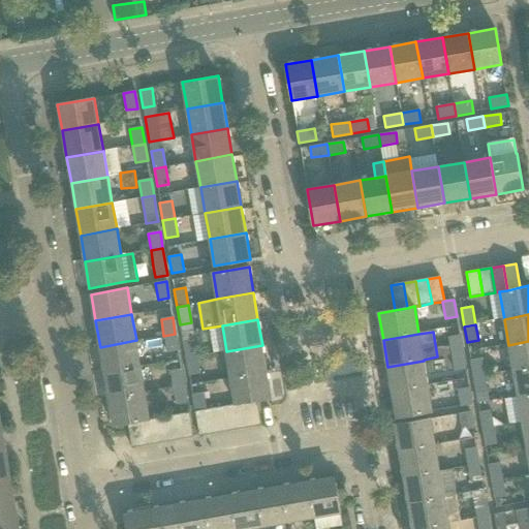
[(175,334),(163,336),(166,353),(178,351),(175,334)]
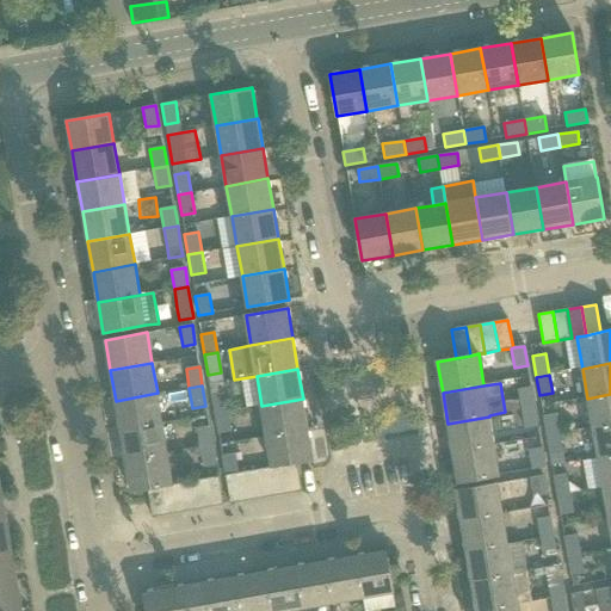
[(531,387),(517,389),(520,411),(535,408),(531,387)]
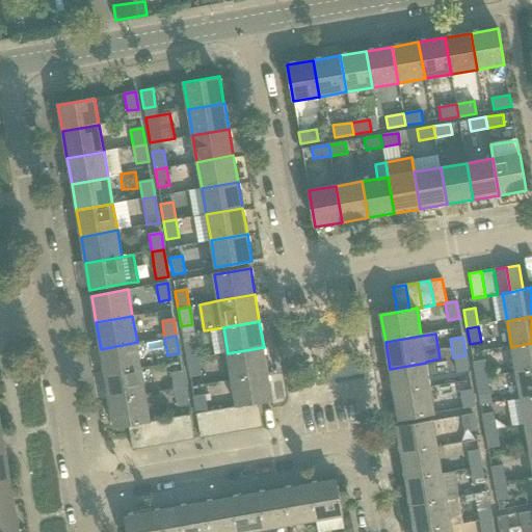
[(196,341),(184,343),(187,361),(200,358),(196,341)]
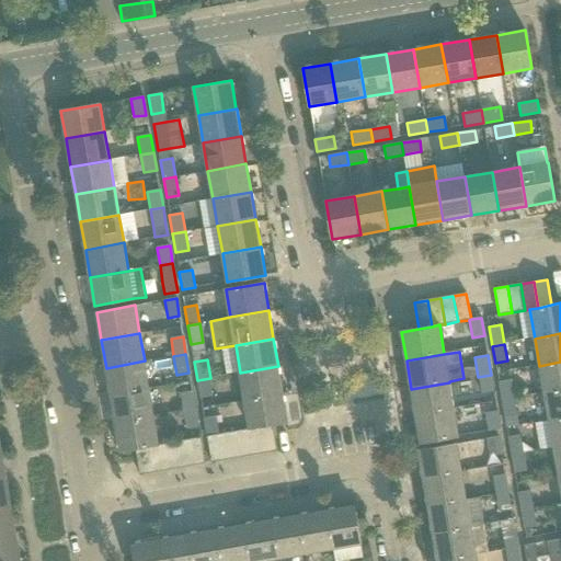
[(106,368),(111,396),(149,389),(145,361),(106,368)]
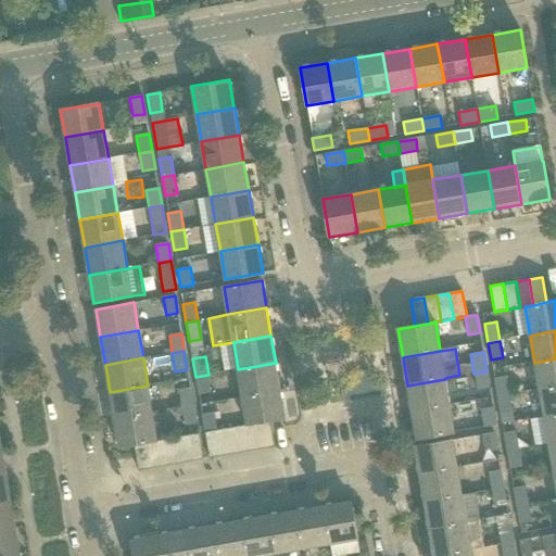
[(555,358),(534,363),(539,391),(555,387),(555,358)]
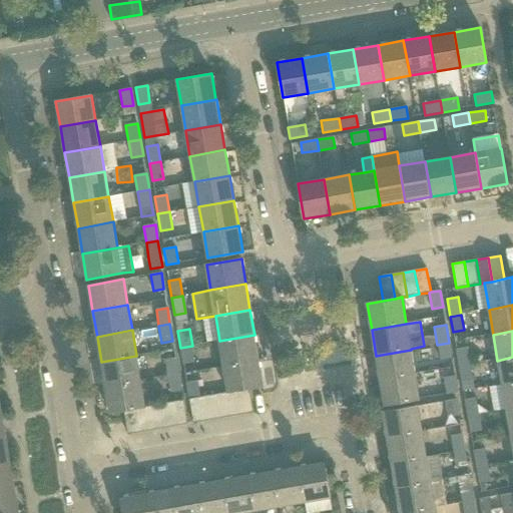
[(219,341),(223,366),(259,360),(254,335),(219,341)]
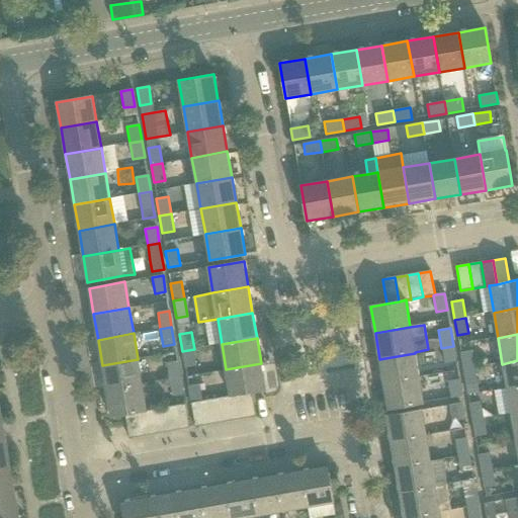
[(453,346),(441,348),(444,363),(456,361),(453,346)]
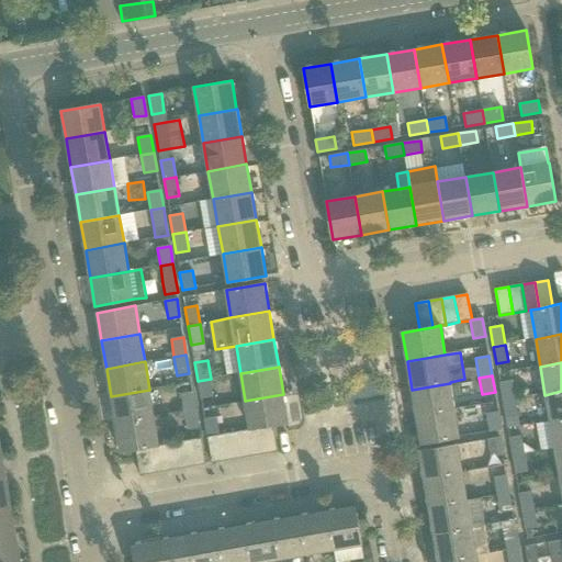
[(211,379),(198,381),(201,400),(213,397),(211,379)]
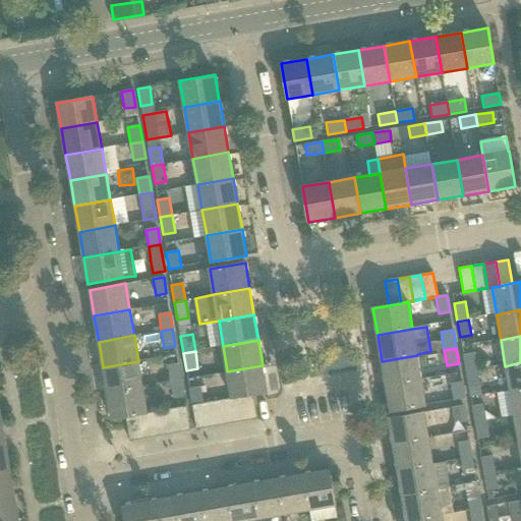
[(463,355),(466,372),(477,370),(474,353),(463,355)]
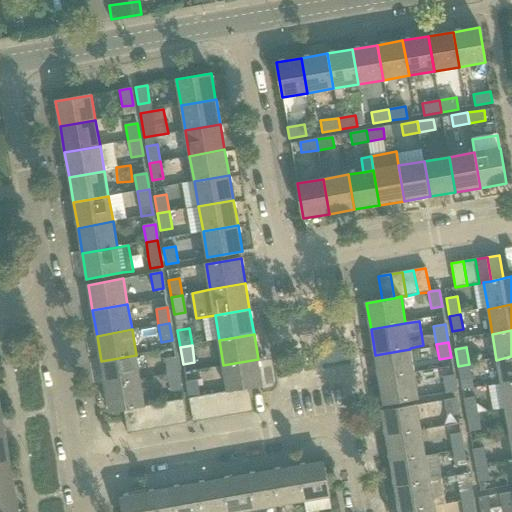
[(375,355),(379,380),(414,374),(410,349),(375,355)]
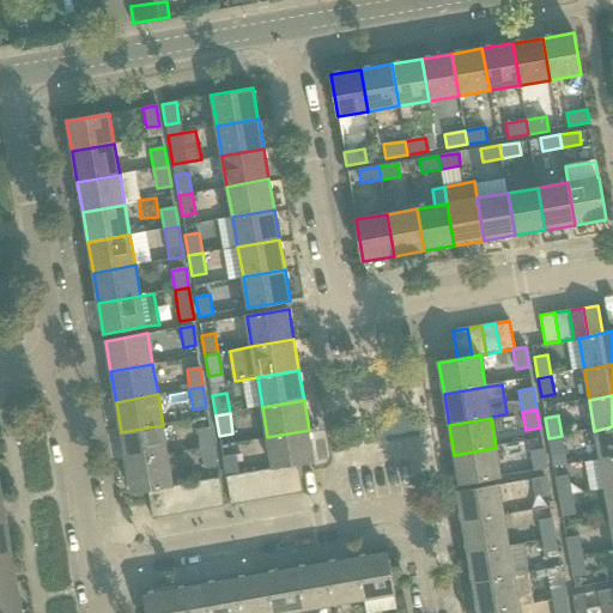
[(121,432),(126,462),(169,455),(163,425),(121,432)]
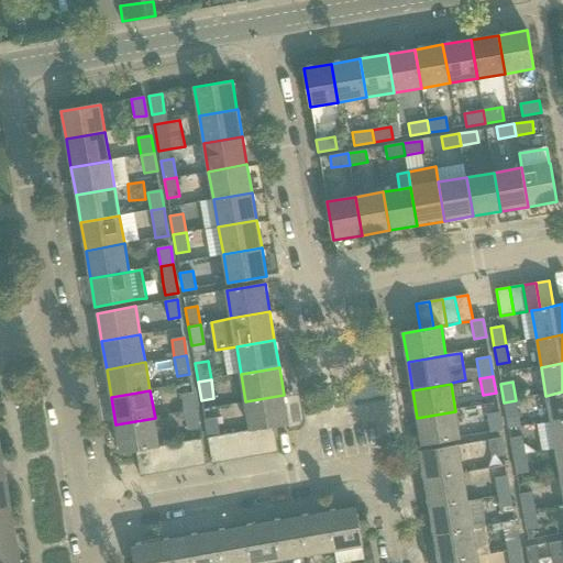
[(562,392),(545,396),(551,422),(562,420),(562,392)]
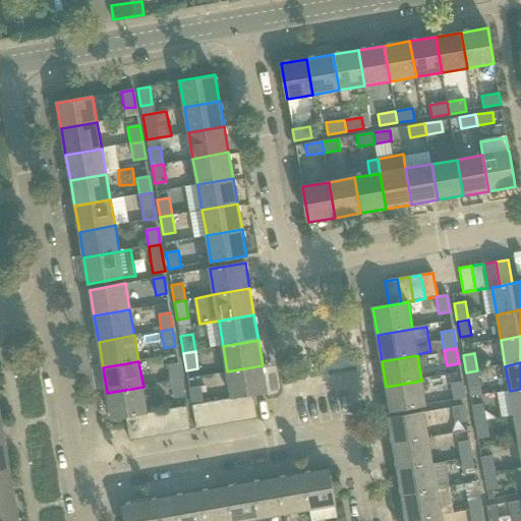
[(178,363),(168,365),(171,382),(181,380),(178,363)]
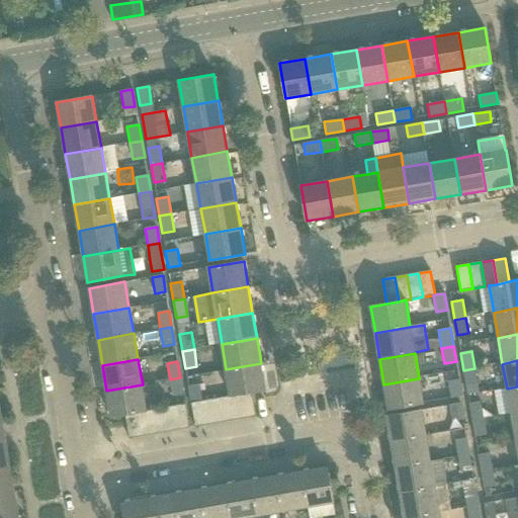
[(240,394),(252,392),(266,390),(261,363),(226,369),(231,396),(240,394)]
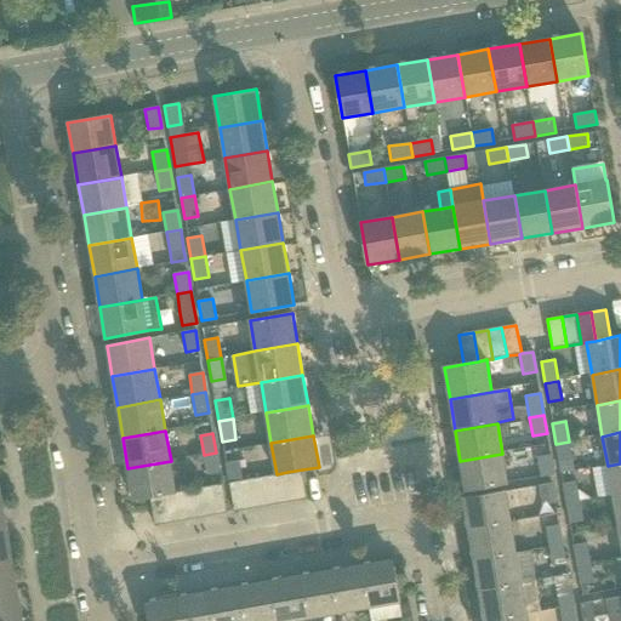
[(569,442),(556,444),(559,463),(573,461),(569,442)]
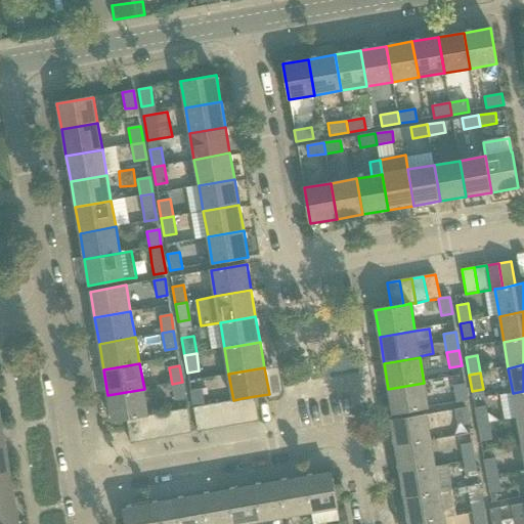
[(182,382),(172,384),(175,401),(185,399),(182,382)]
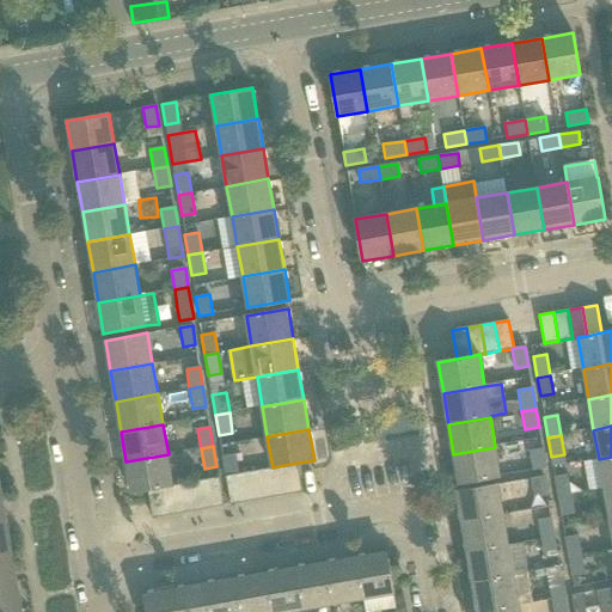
[(495,447),(453,454),(459,484),(500,477),(495,447)]
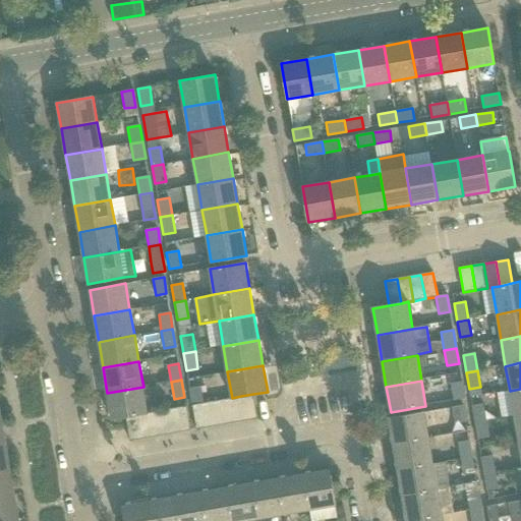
[(461,382),(451,384),(454,401),(464,399),(461,382)]
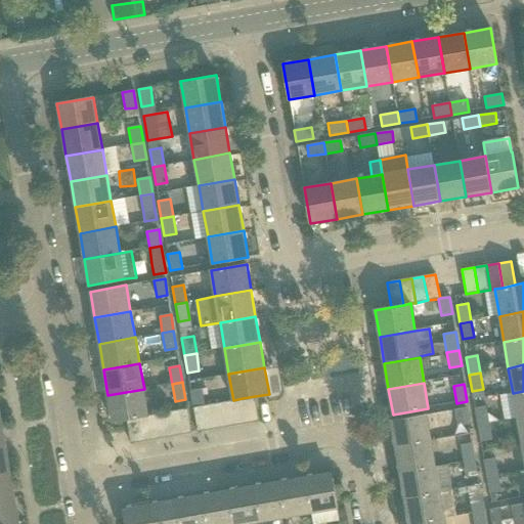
[(191,390),(190,390),(193,407),(205,405),(202,388),(191,390)]
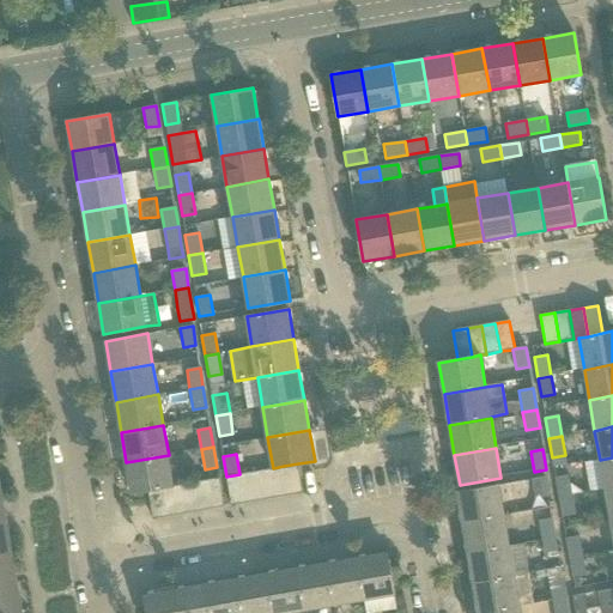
[(149,490),(163,487),(174,486),(169,455),(126,462),(132,493),(149,490)]
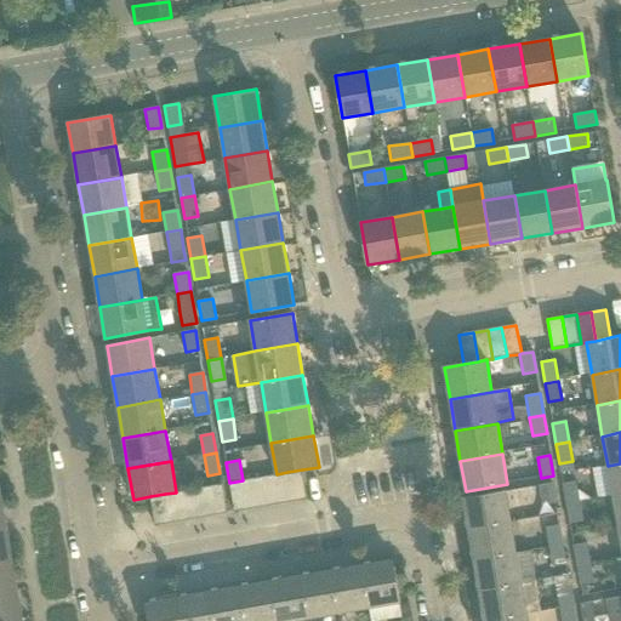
[(620,463),(608,466),(613,497),(620,495),(620,463)]
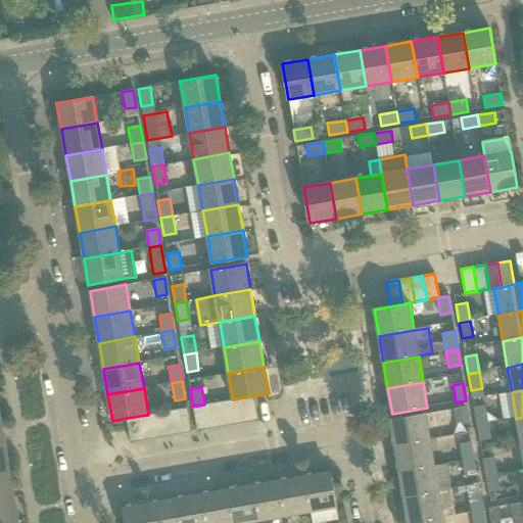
[(254,395),(242,397),(246,422),(258,420),(254,395)]
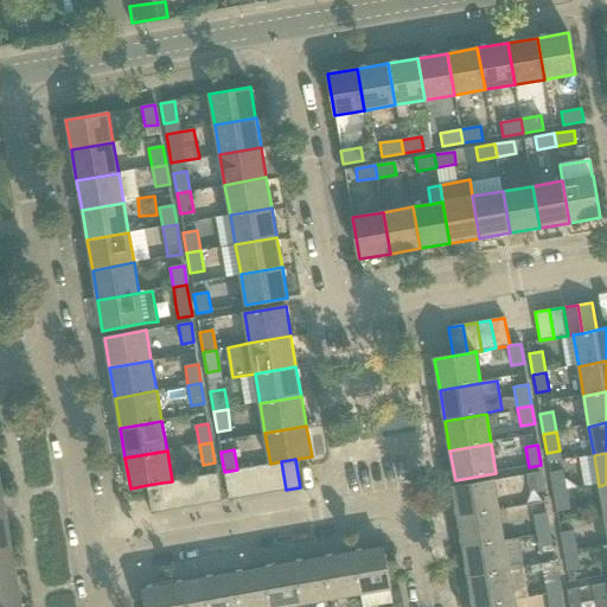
[(281,461),(270,464),(267,465),(272,493),(286,490),(281,461)]
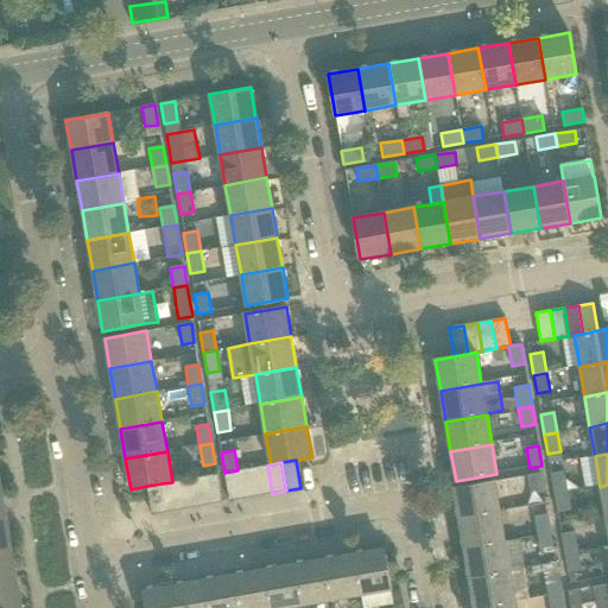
[(267,466),(253,468),(258,496),(272,494),(267,466)]
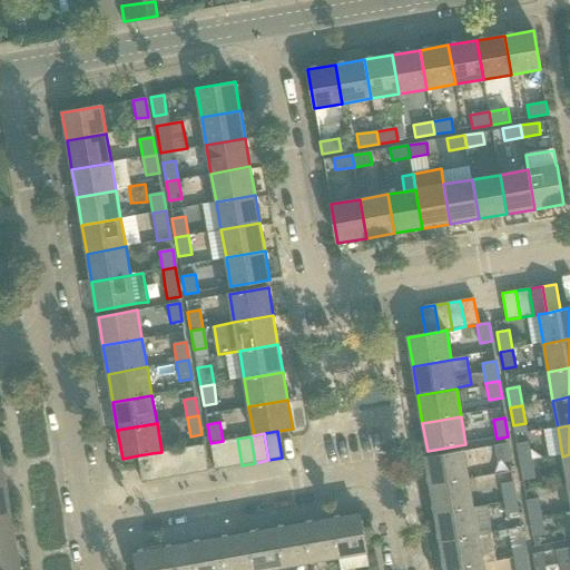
[(237,439),(224,441),(228,468),(242,465),(237,439)]
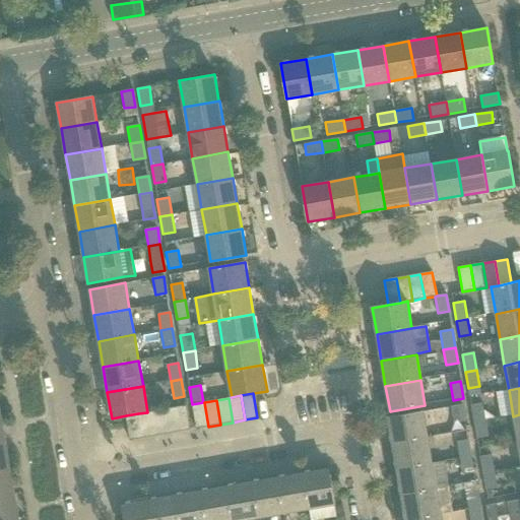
[(192,404),(196,429),(208,427),(204,402),(203,402),(192,404)]
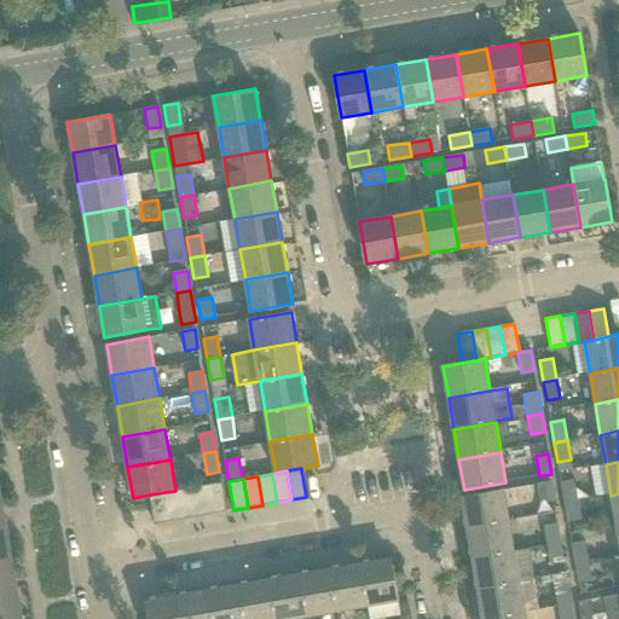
[(561,482),(565,503),(578,501),(574,480),(561,482)]
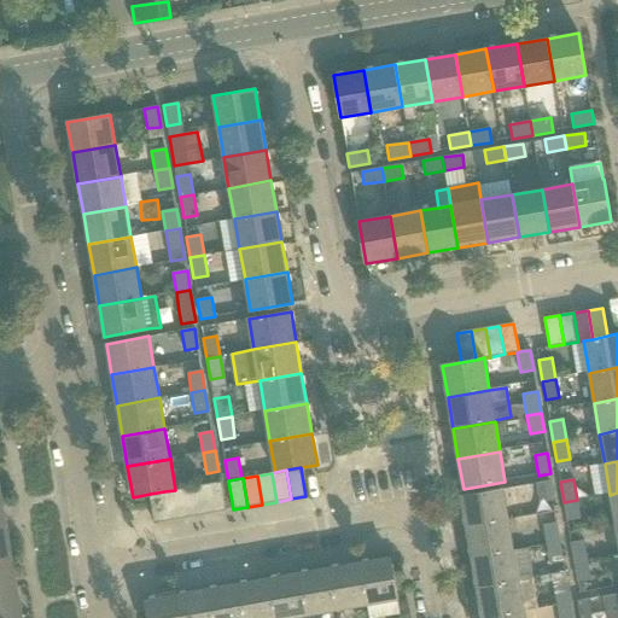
[(221,482),(209,484),(214,513),(226,511),(221,482)]
